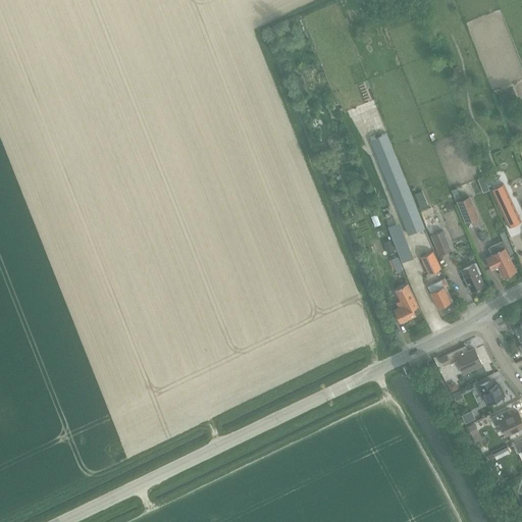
[(408,235),(424,227),(386,134),(370,140),(408,235)]
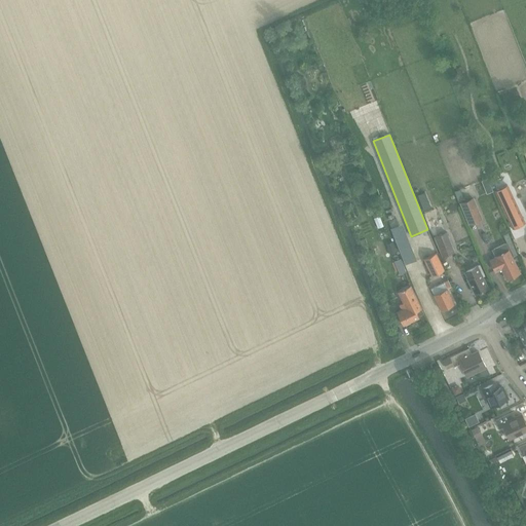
[(505,187),(494,192),(513,229),(523,224),(505,187)]
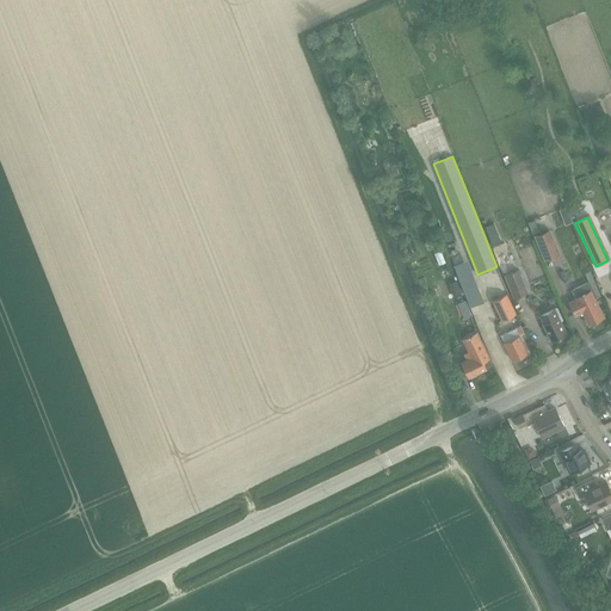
[(549,228),(534,235),(544,260),(560,253),(549,228)]
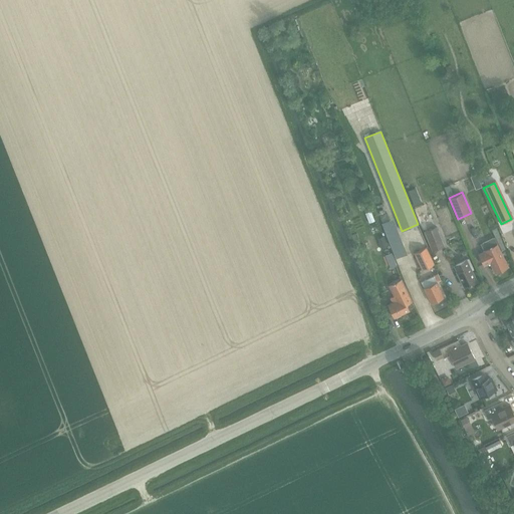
[(407,253),(393,220),(381,224),(396,257),(407,253)]
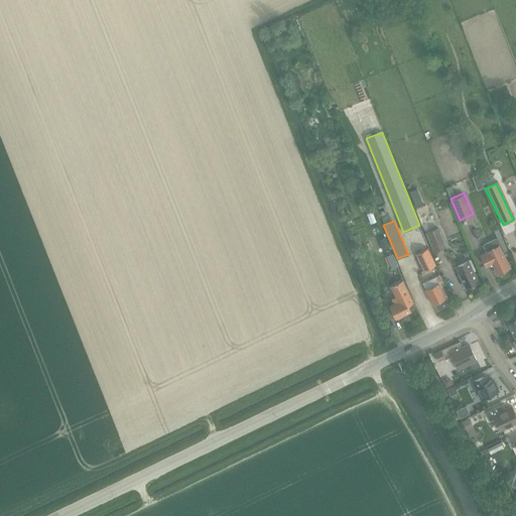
[(445,246),(438,228),(426,232),(434,251),(445,246)]
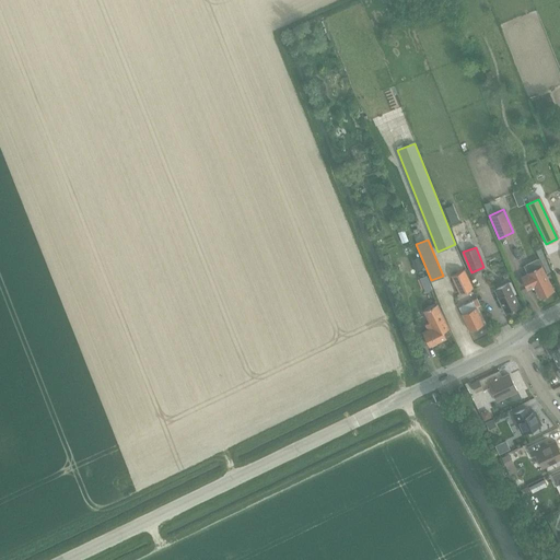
[(528,273),(522,278),(527,289),(534,286),(539,296),(552,290),(545,273),(551,270),(541,247),(536,251),(540,258),(538,259),(525,266),(528,273)]
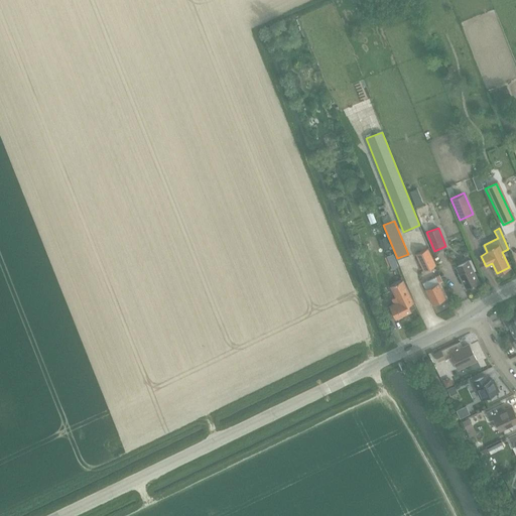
[(358,233),(352,235),(355,244),(361,242),(358,233)]
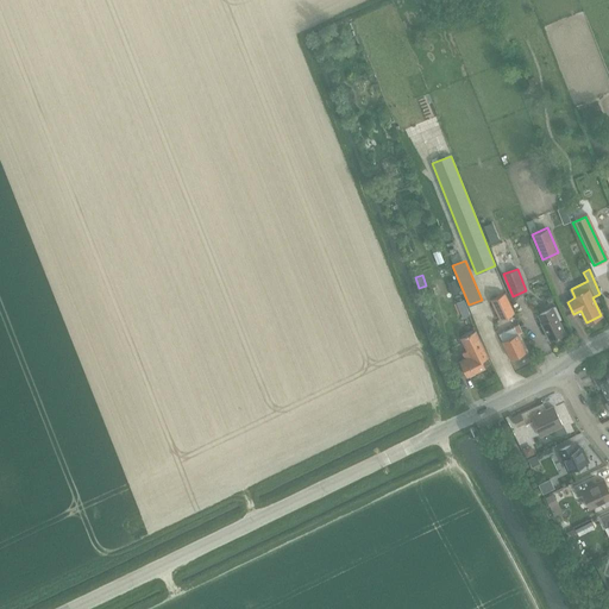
[(451,294),(458,292),(454,280),(447,283),(451,294)]
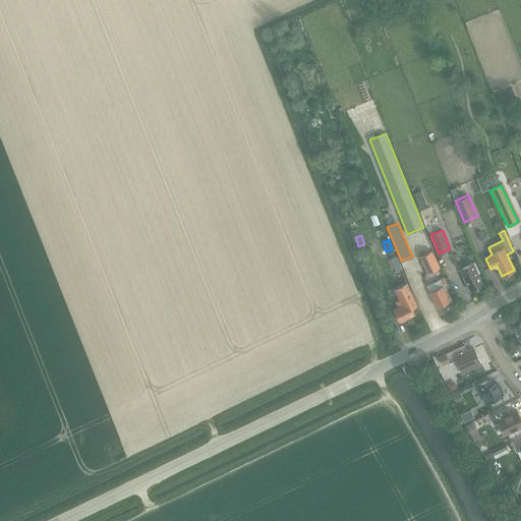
[(431,250),(420,256),(428,273),(440,268),(431,250)]
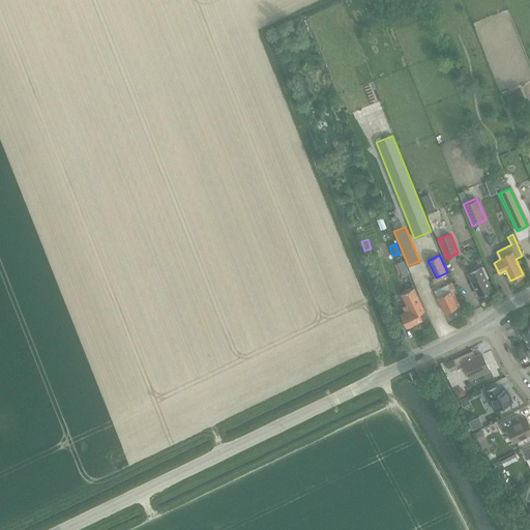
[(403,276),(409,274),(404,262),(399,264),(403,276)]
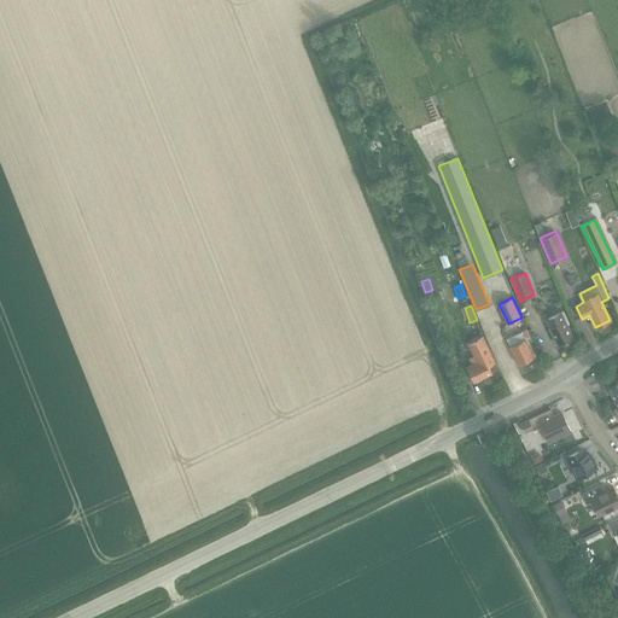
[(549,327),(559,345),(573,338),(567,325),(570,324),(564,310),(547,319),(551,326),(549,327)]
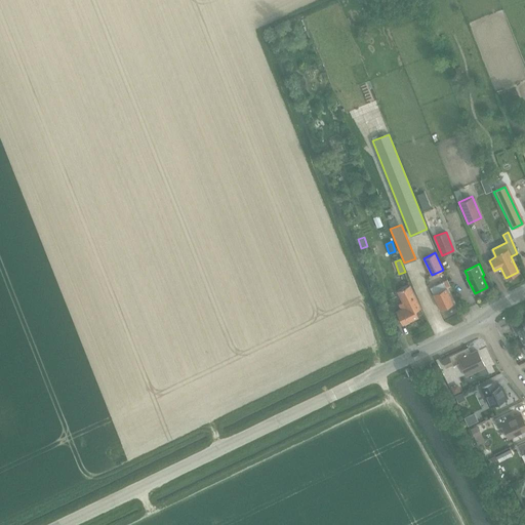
[(441,310),(453,304),(446,288),(450,286),(447,280),(430,288),(441,310)]
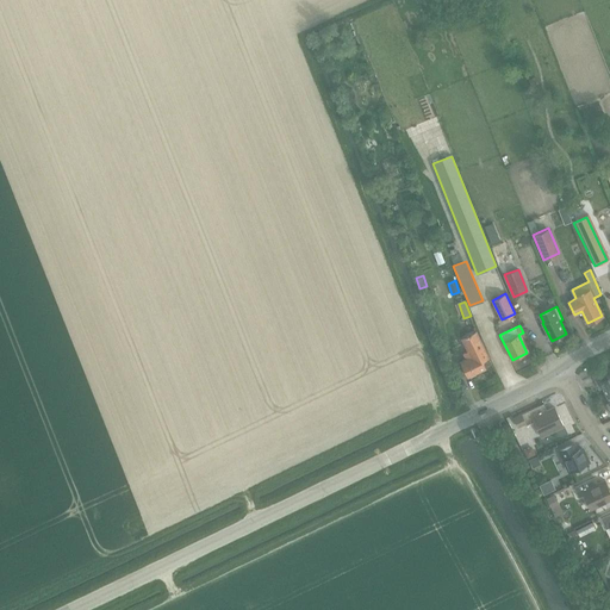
[(485,366),(491,362),(475,330),(461,337),(468,350),(462,353),(466,360),(460,362),(467,377),(486,368),(485,366)]
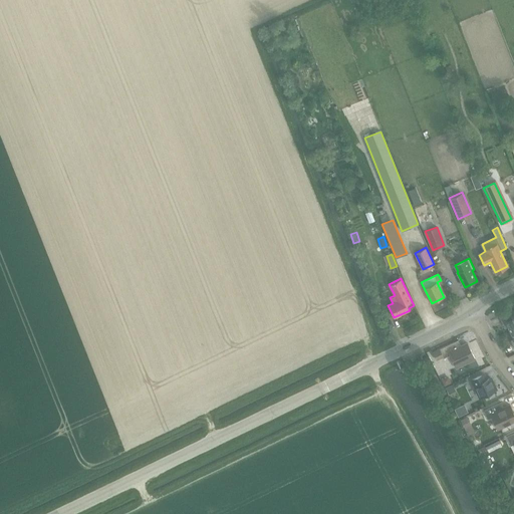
[(506,323),(511,333),(513,331),(513,316),(512,317),(509,311),(499,316),(503,324),(506,323)]
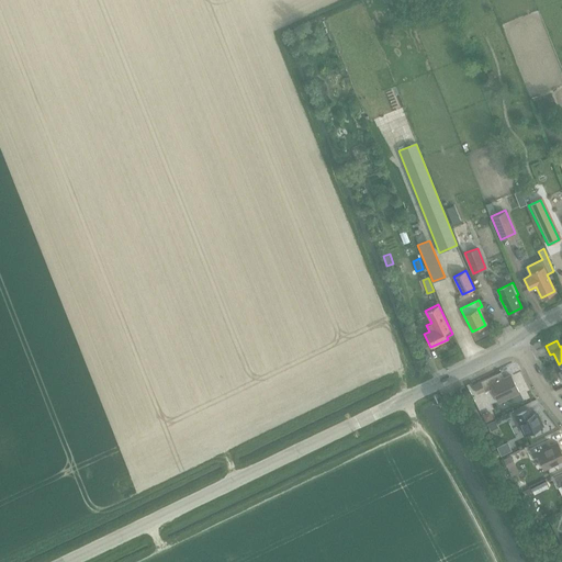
[(485,392),(492,389),(498,403),(519,392),(512,375),(504,379),(502,372),(474,385),(479,394),(485,391),(485,392)]
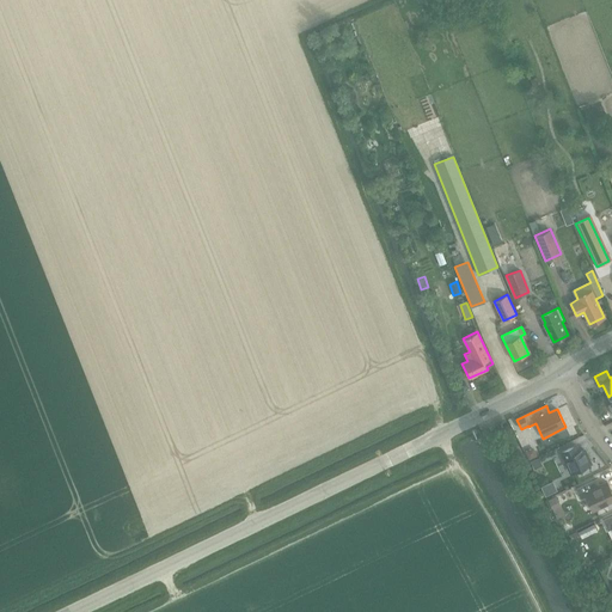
[(561,452),(571,473),(591,464),(585,450),(579,452),(576,446),(561,452)]
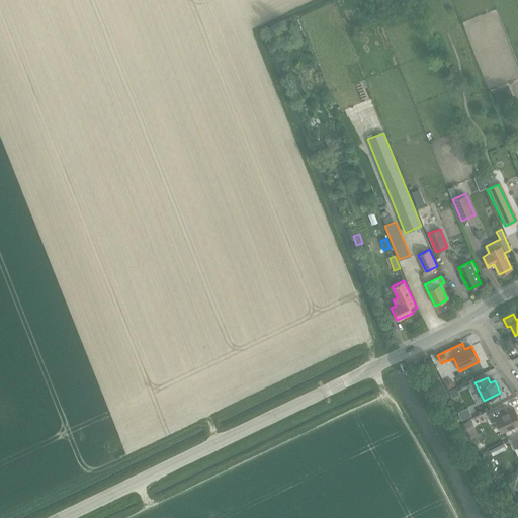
[(448,380),(444,382),(447,389),(454,385),(452,381),(448,380)]
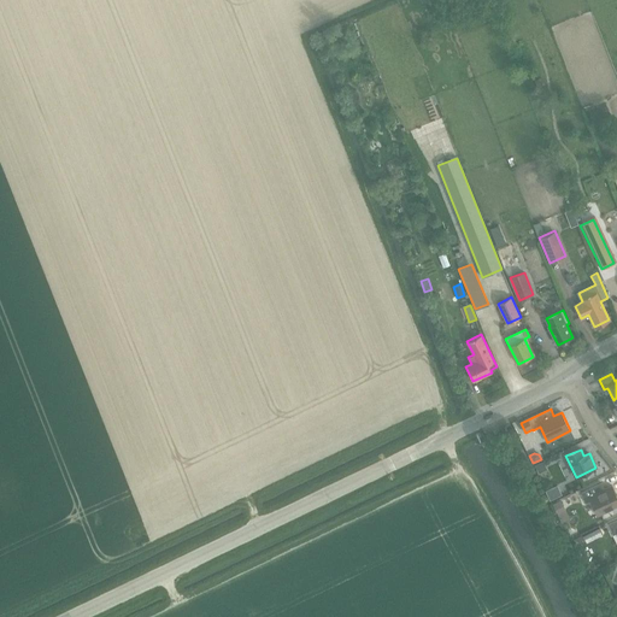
[(535,465),(539,474),(547,469),(544,462),(535,465)]
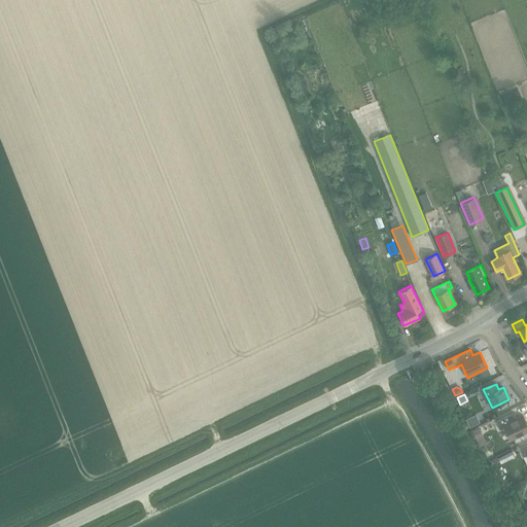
[(514,413),(496,421),(500,429),(504,427),(511,441),(523,434),(524,437),(526,435),(526,423),(523,415),(517,418),(514,413)]
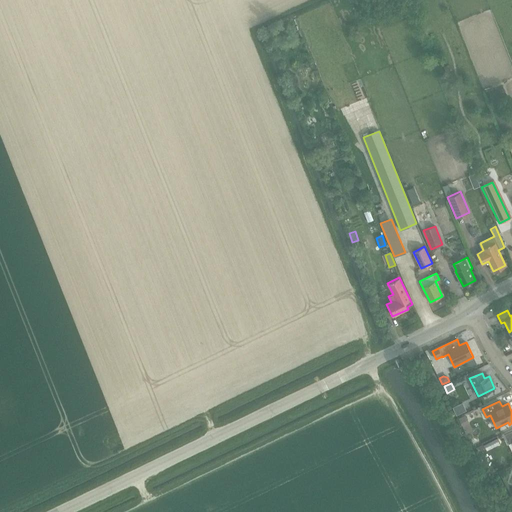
[(470,424),(469,422),(465,414),(458,418),(463,427),(470,424)]
